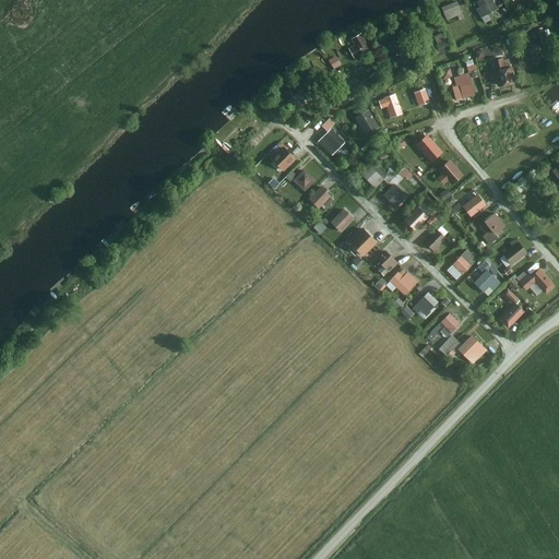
[(482,8),(478,10),(482,18),(497,10),(491,0),(487,0),(479,4),(482,8)]
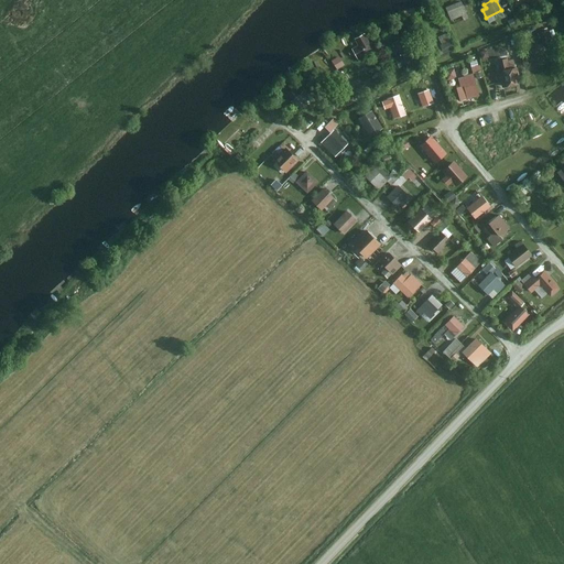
[(461,2),(446,8),(451,20),(462,15),(464,21),(468,19),(461,2)]
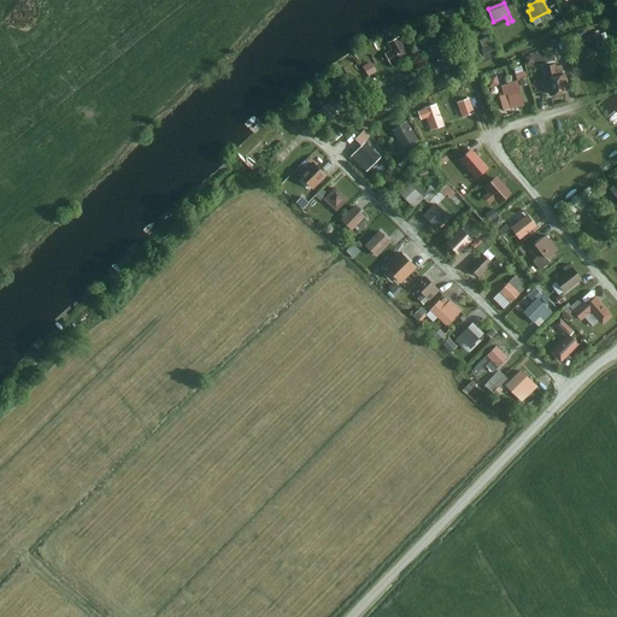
[(492,35),(480,39),(487,58),(499,53),(492,35)]
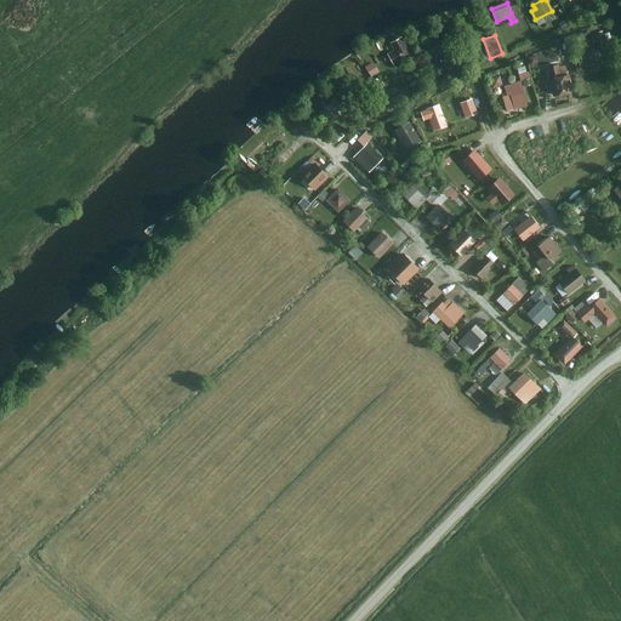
[(420,41),(423,55),(437,51),(433,38),(420,41)]
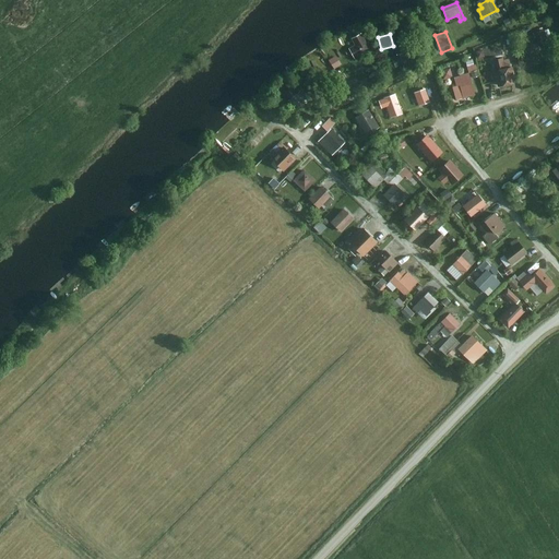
[(357,46),(351,49),(355,57),(368,49),(365,43),(366,42),(365,39),(363,39),(361,38),(360,35),(353,39),(355,42),(357,46)]
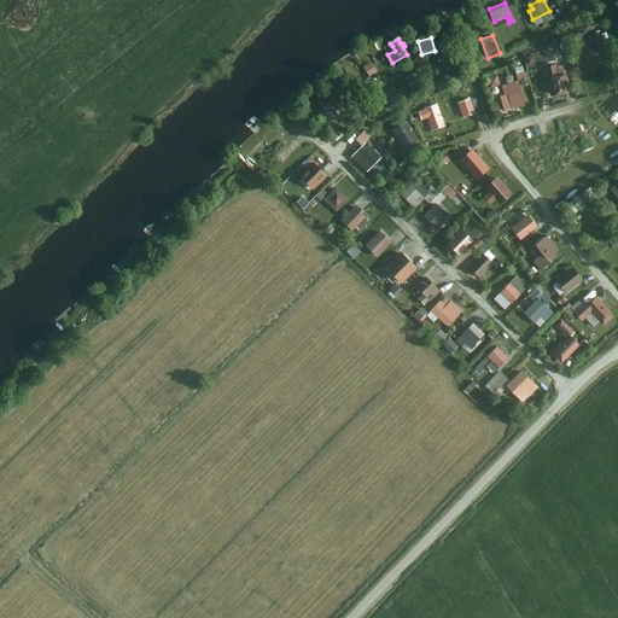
[(439,62),(435,63),(439,75),(458,68),(453,57),(448,45),(435,51),(439,62)]
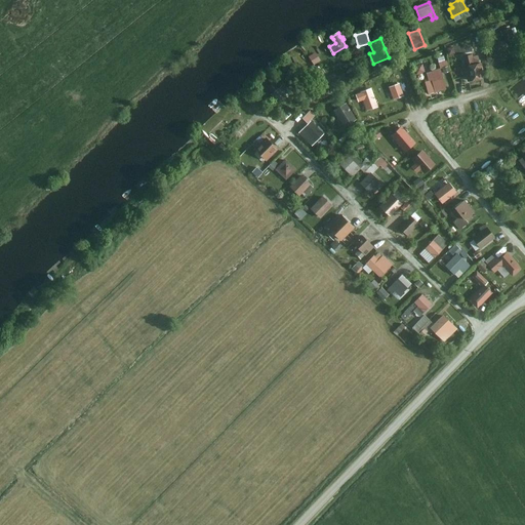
[(503,42),(491,45),(496,62),(497,62),(496,58),(507,54),(508,58),(509,58),(503,42)]
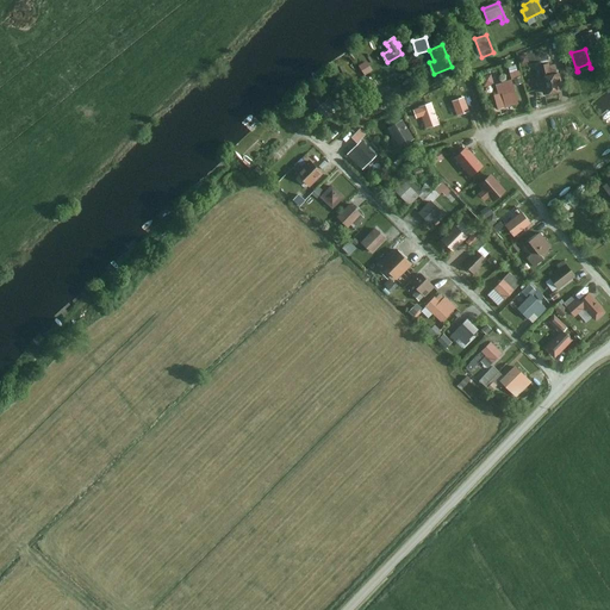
[(530,53),(522,55),(524,64),(533,62),(530,53)]
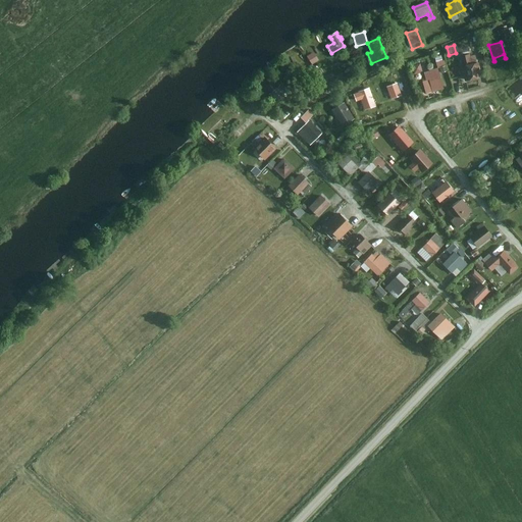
[(313,47),(304,53),(310,60),(318,54),(313,47)]
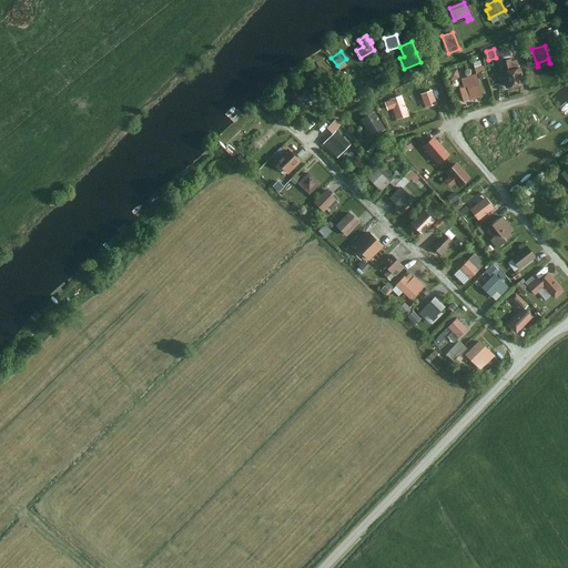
[(510,60),(501,62),(507,87),(508,87),(507,84),(521,82),(521,83),(523,83),(523,82),(519,69),(518,69),(513,70),(510,61),(510,60)]
